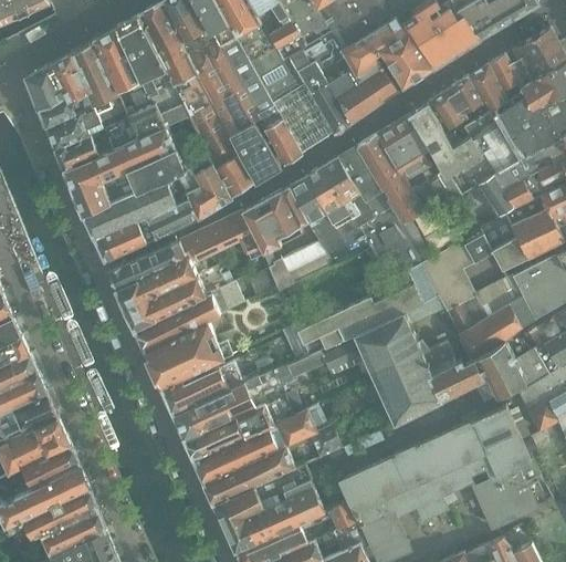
[(0,0),(0,30),(13,24),(16,23),(17,23),(19,22),(21,21),(28,19),(29,18),(31,17),(32,17),(34,16),(51,8),(50,6),(51,4),(52,4),(52,3),(51,3),(49,0),(0,0)]
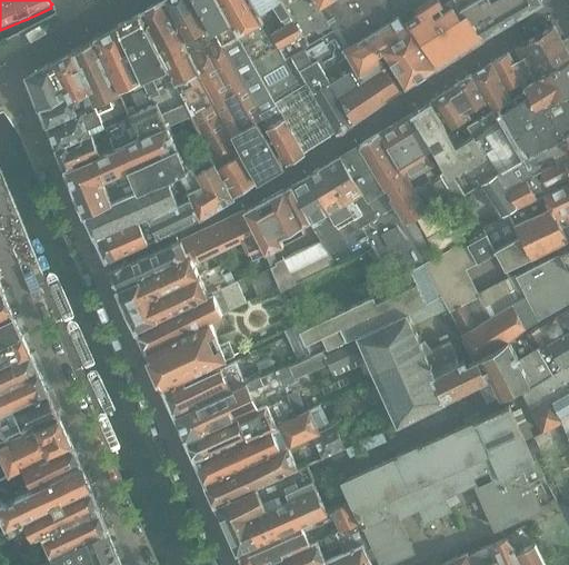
[(171,0),(162,6),(161,6),(217,109),(239,97),(245,95),(222,53),(192,0),(171,0)]
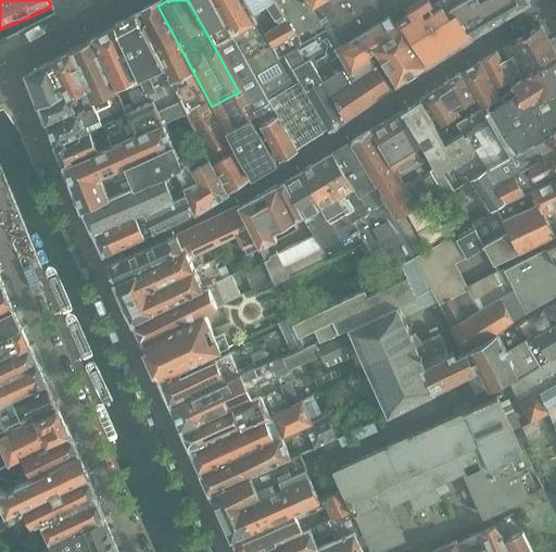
[(211,0),(188,0),(217,52),(235,42),(211,0)]
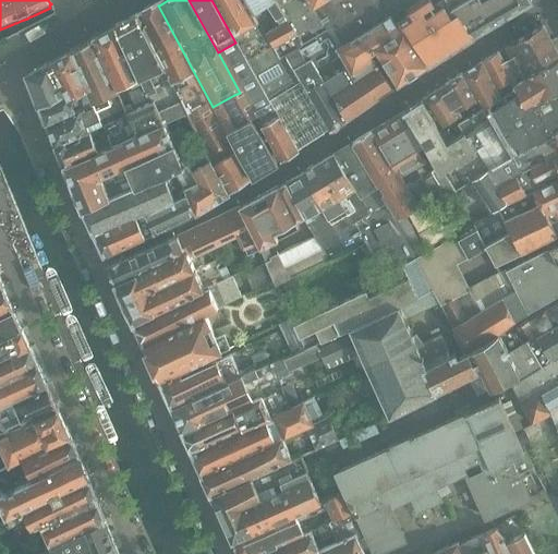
[(243,0),(211,0),(235,43),(270,106),(295,92),(279,64),(287,60),(303,50),(303,49),(295,36),(274,49),(261,27),(243,0)]
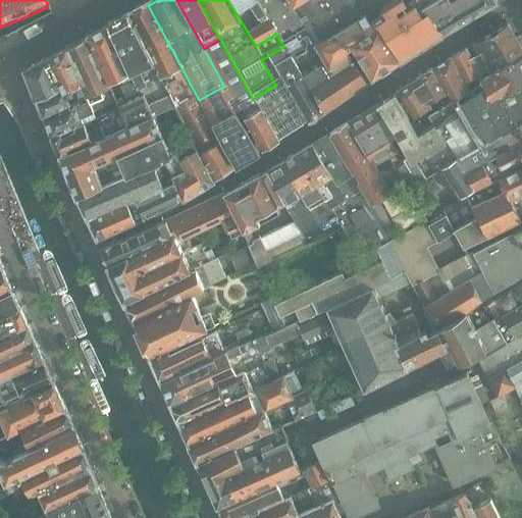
[(227,0),(244,26),(256,46),(276,34),(256,0),(227,0)]
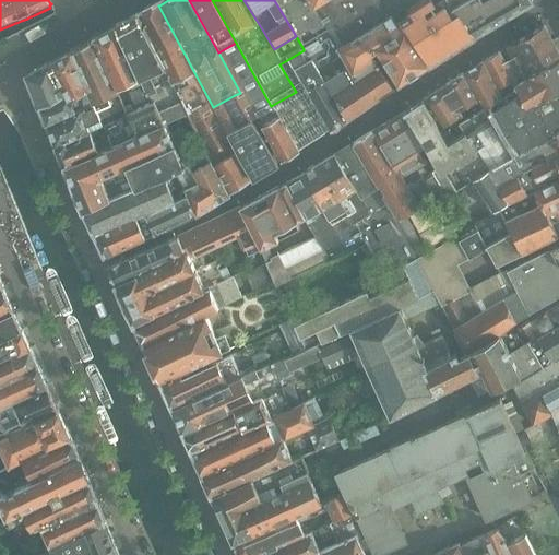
[(306,0),(274,0),(296,36),(304,49),(326,35),(314,14),(306,0)]
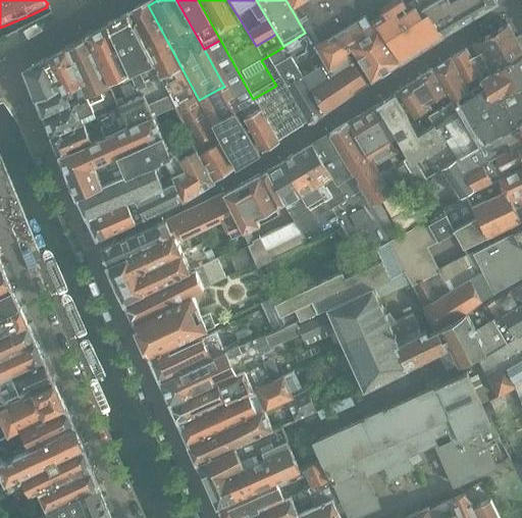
[(355,47),(367,39),(363,33),(371,28),(365,18),(352,0),(285,0),(294,13),(305,33),(313,46),(315,49),(325,65),(329,72),(351,59),(348,55),(352,52),(357,49),(355,47)]
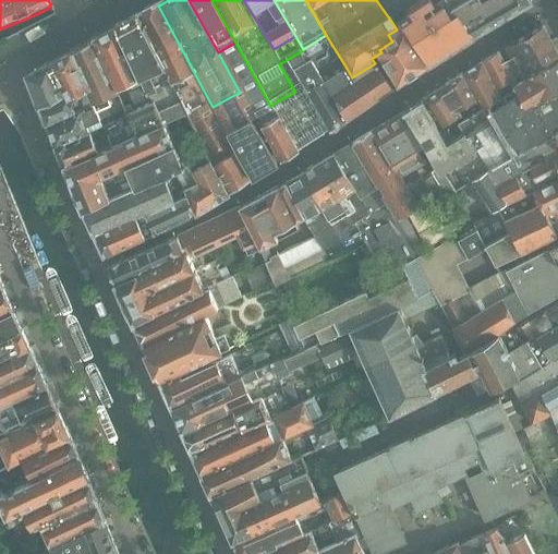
[(408,15),(428,1),(427,0),(376,0),(390,20),(397,29),(400,27),(411,21),(408,15)]
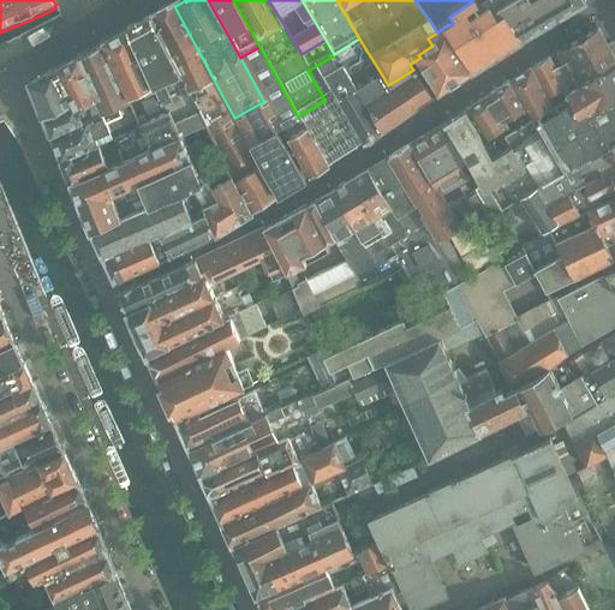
[(471,0),(472,1),(478,11),(493,3),(497,10),(512,0),(471,0)]
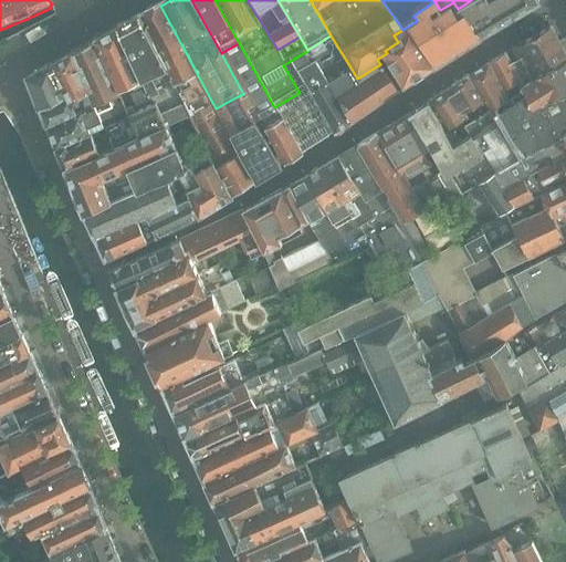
[(465,50),(540,7),(535,0),(471,0),(458,9),(453,2),(440,10),(465,50)]
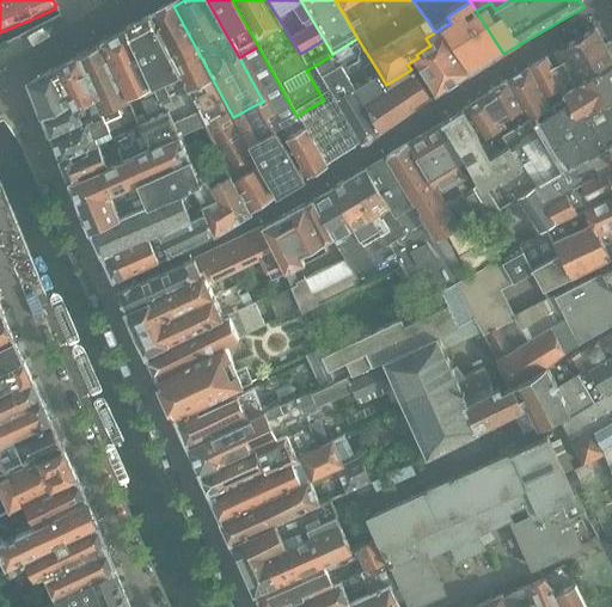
[(472,74),(471,74),(479,68),(481,69),(482,68),(481,68),(493,61),(494,61),(495,61),(494,60),(502,55),(503,55),(503,54),(476,11),(470,1),(447,17),(451,23),(439,30),(471,75),(472,74)]
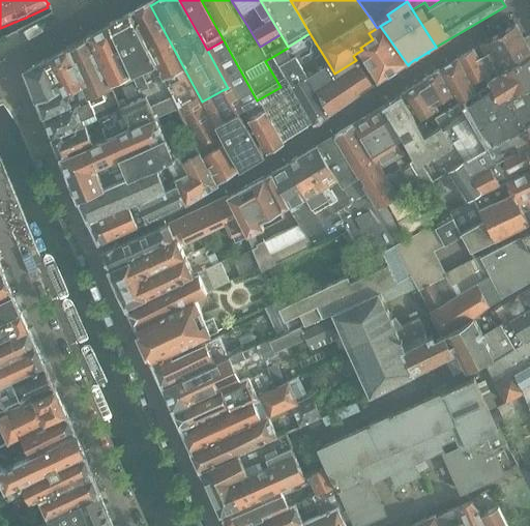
[(130,17),(177,110),(198,150),(217,188),(240,173),(215,127),(216,126),(202,101),(150,5),(130,17)]
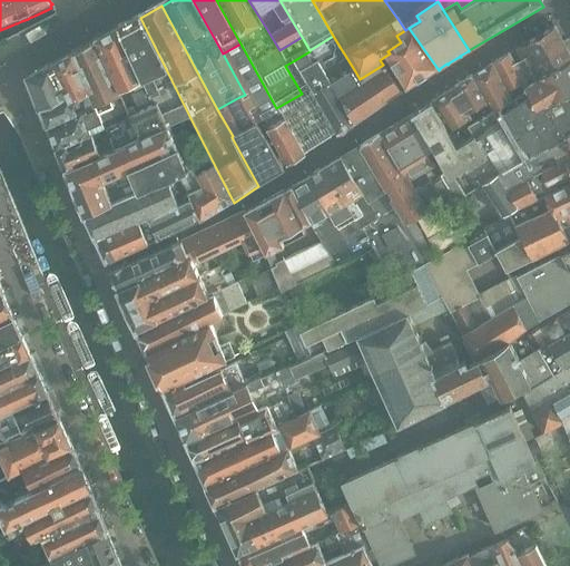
[(140,18),(118,30),(155,108),(158,107),(169,129),(190,118),(140,18)]
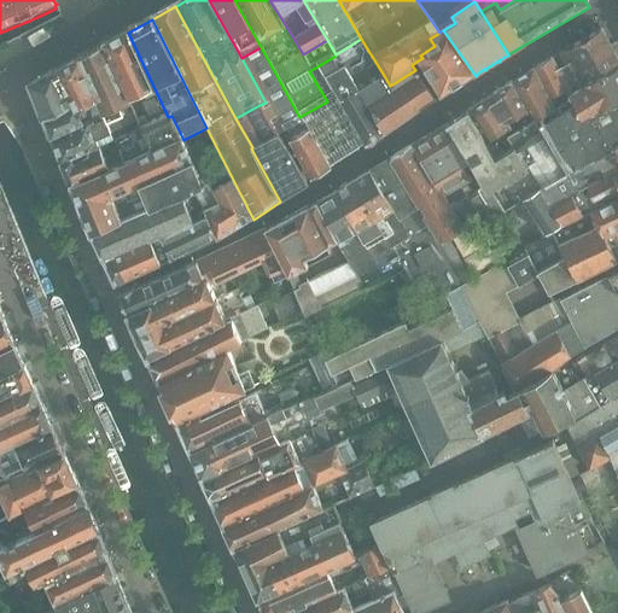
[(423,58),(417,62),(441,98),(476,76),(443,30),(439,33),(430,39),(435,46),(420,56),(423,58)]
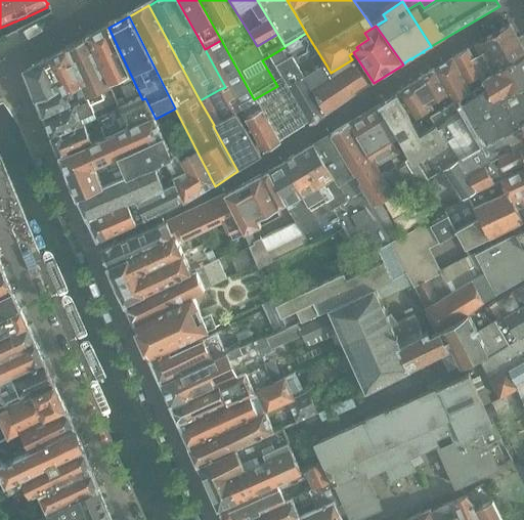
[(523,54),(510,27),(469,51),(484,78),(485,81),(523,59),(523,54)]
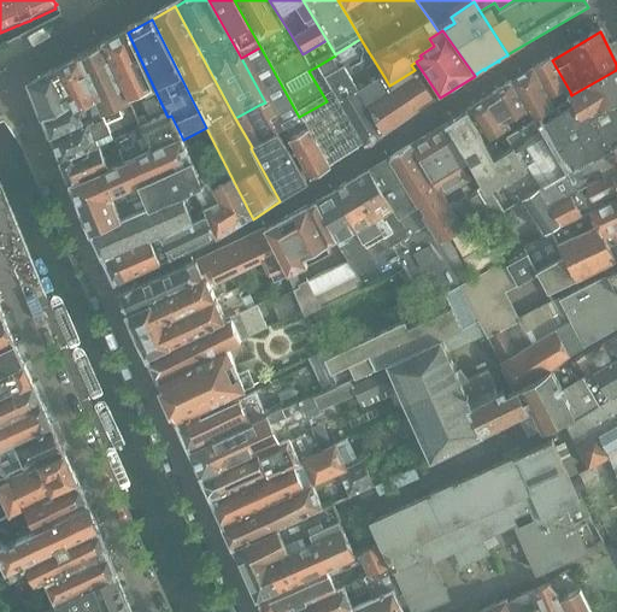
[(128,33),(104,46),(153,154),(183,140),(171,116),(168,117),(128,33)]
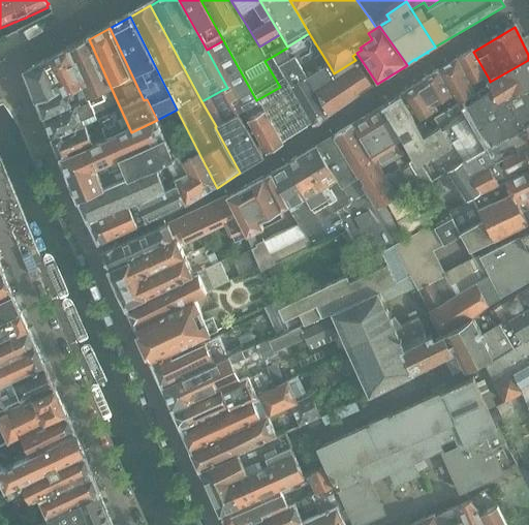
[(287,48),(272,57),(280,71),(296,61),(294,60),(317,47),(309,33),(287,47),(287,48)]
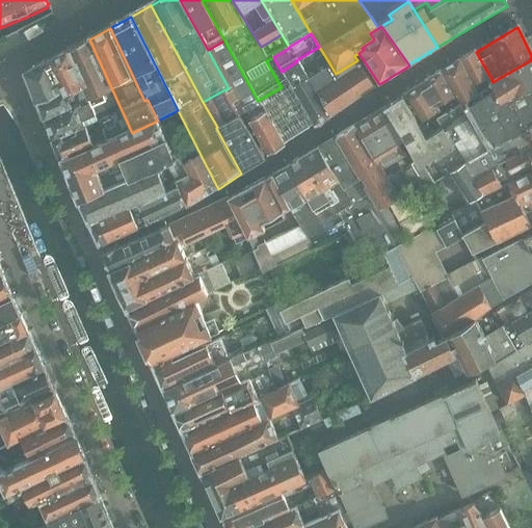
[(90,104),(89,105),(101,131),(106,142),(107,144),(132,133),(89,40),(68,51),(68,52),(83,90),(88,102),(89,101),(90,104)]
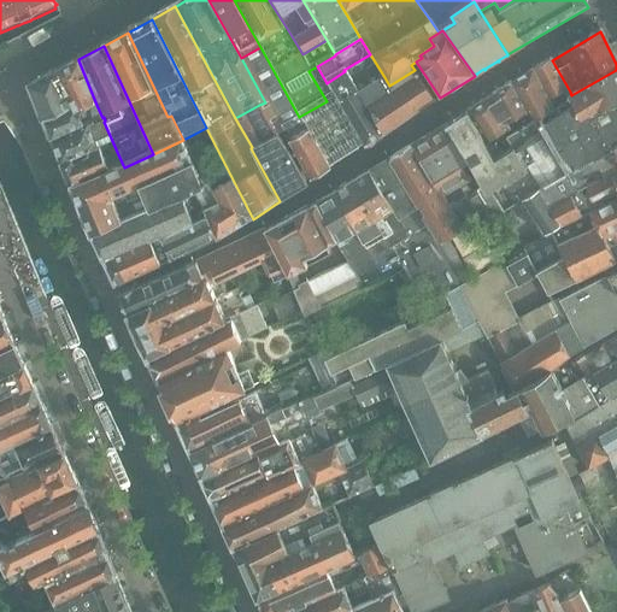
[(260,47),(241,58),(265,103),(274,117),(287,140),(305,129),(299,117),(260,47)]
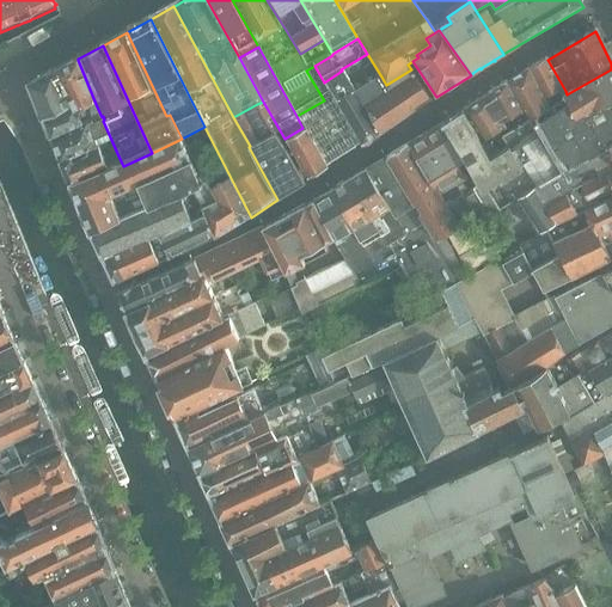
[(355,92),(381,77),(369,57),(367,54),(341,69),(342,71),(324,83),(314,66),(306,71),(324,100),(332,94),(362,146),(362,147),(380,135),(355,92)]
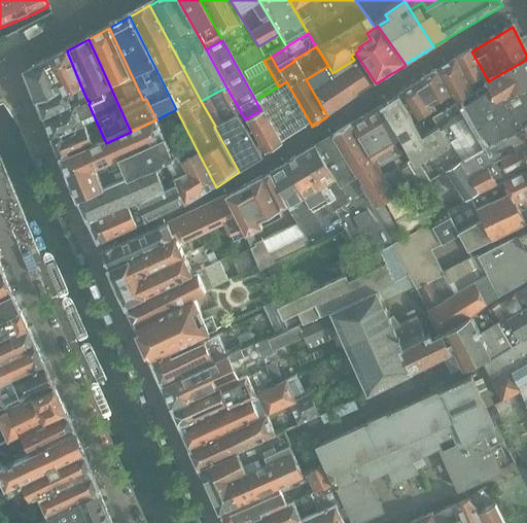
[(67,51),(48,62),(61,86),(63,85),(65,91),(63,92),(70,107),(71,106),(68,99),(75,96),(74,93),(82,90),(67,51)]
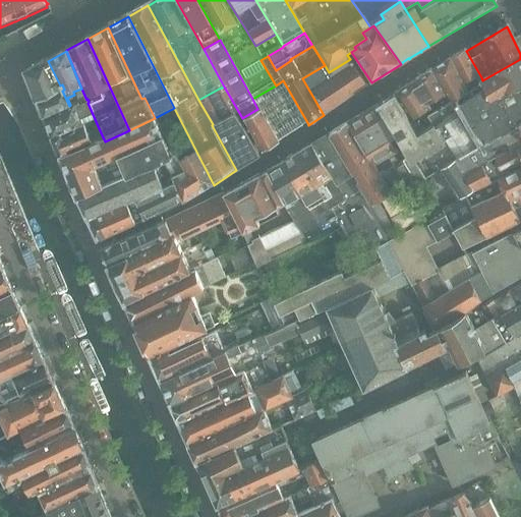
[(466,51),(450,61),(465,87),(481,77),(466,51)]
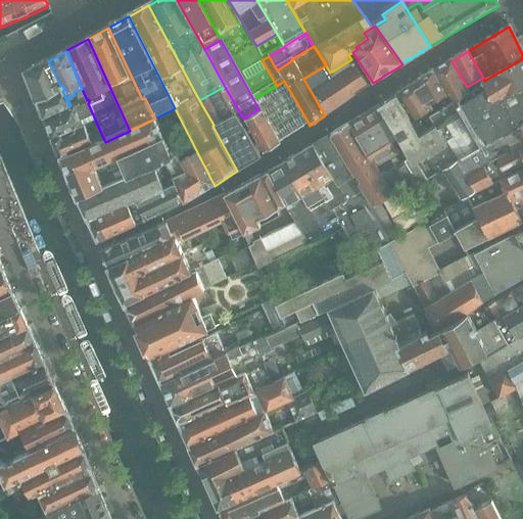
[(326,65),(303,79),(325,115),(369,86),(351,59),(330,73),(326,65)]
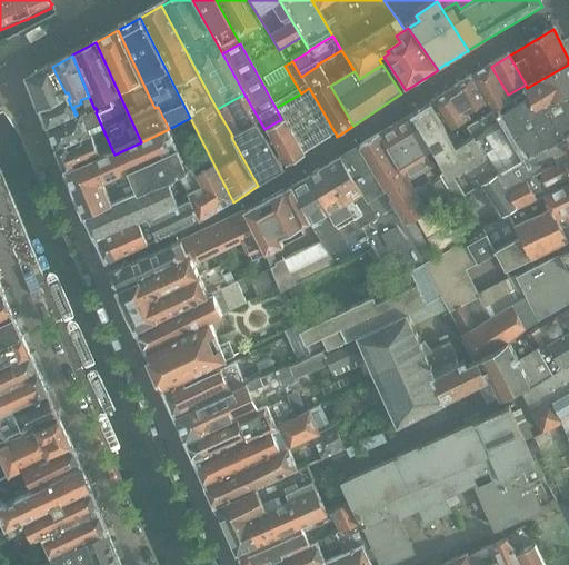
[(568,65),(527,88),(526,85),(508,95),(512,102),(527,93),(538,111),(549,106),(550,108),(568,97),(568,65)]
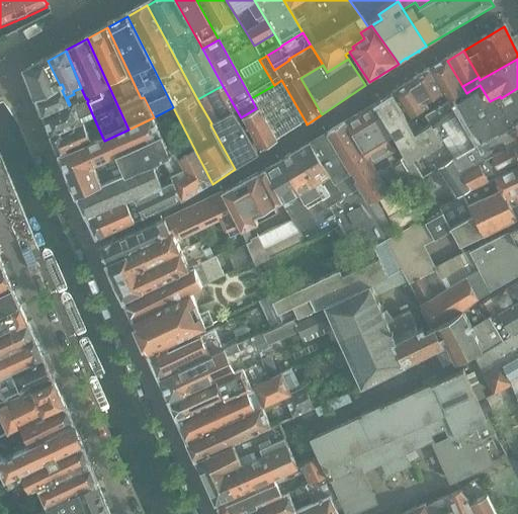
[(48,60),(25,73),(27,76),(36,100),(42,116),(44,115),(69,105),(62,90),(64,89),(62,84),(60,85),(48,61),(48,60)]
